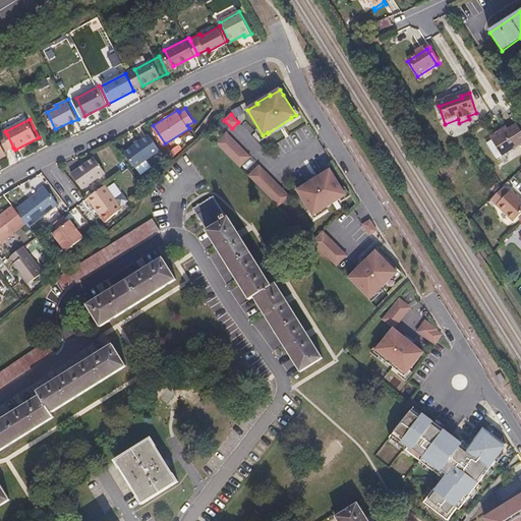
[(509,130),(493,140),(487,145),(497,160),(520,143),(520,133),(516,125),(509,130)]
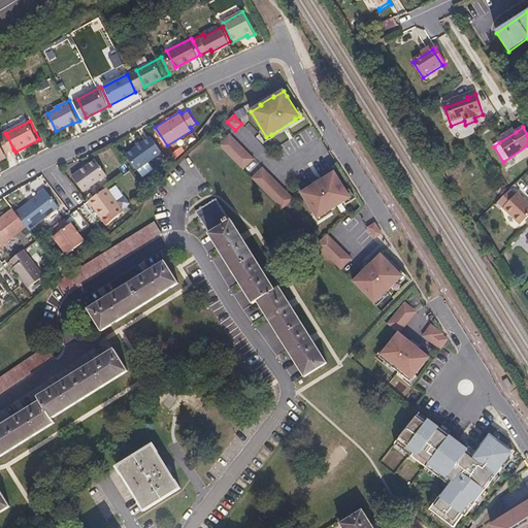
[(497,139),(499,142),(516,132),(514,129),(497,139)]
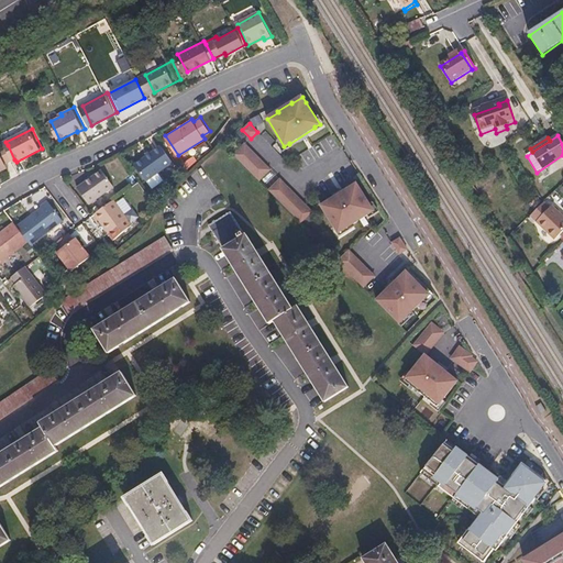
[(135,162),(148,178),(174,159),(162,143),(135,162)]
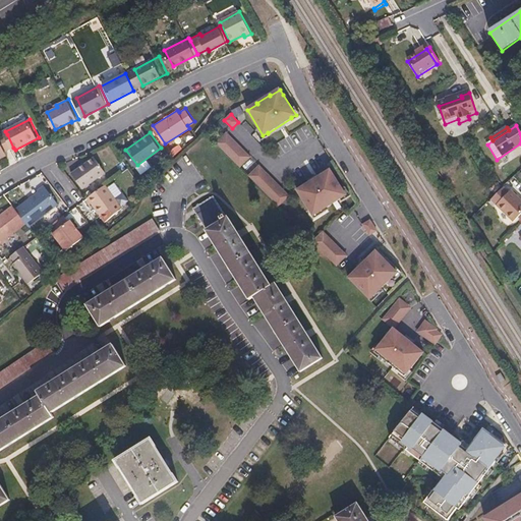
[(250,157),(227,133),(217,143),(240,167),(250,157)]
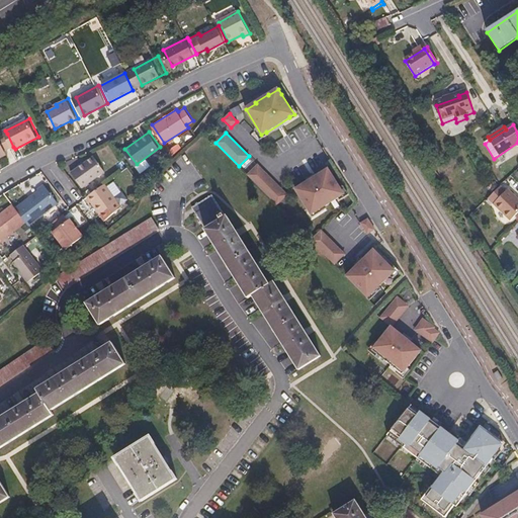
[(13,147),(7,134),(0,137),(0,155),(1,155),(2,157),(9,153),(7,150),(13,147)]
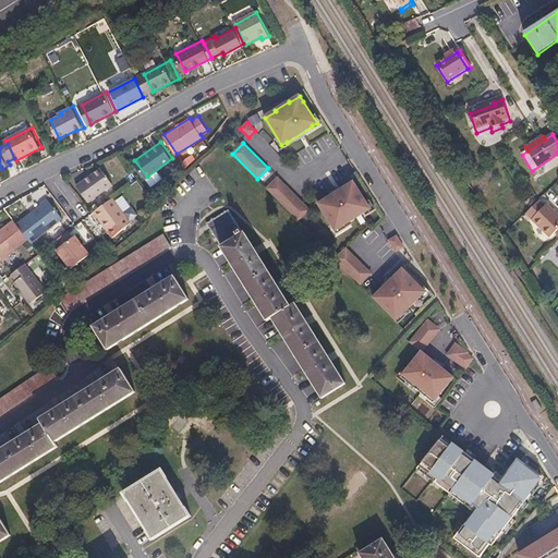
[(102,167),(77,184),(89,201),(113,183),(102,167)]
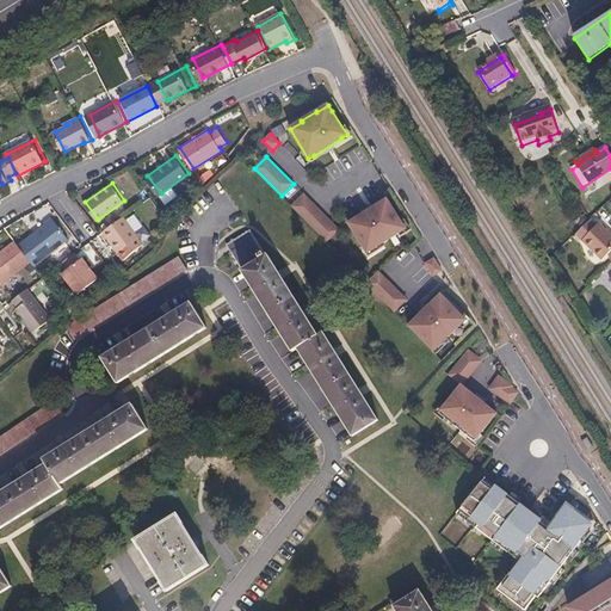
[(332,223),(304,195),(292,207),(320,235),(332,223)]
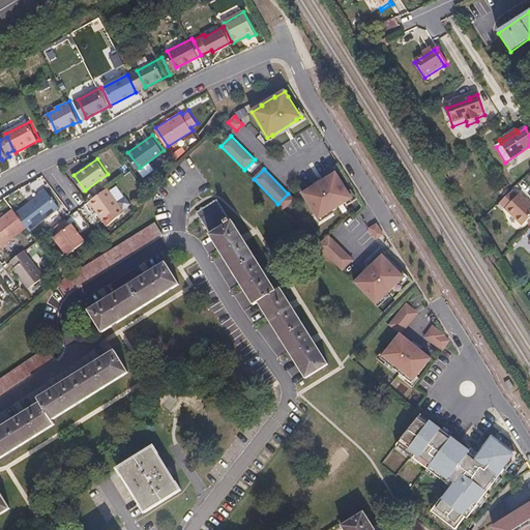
[(303,194),(312,208),(319,218),(324,216),(340,207),(348,202),(347,201),(352,198),(336,173),(303,194)]
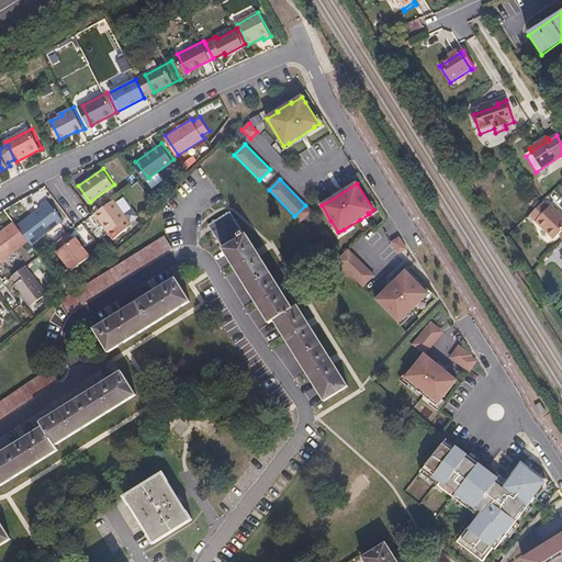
[(115,198),(96,211),(110,229),(114,227),(117,234),(130,227),(125,220),(128,216),(115,198)]
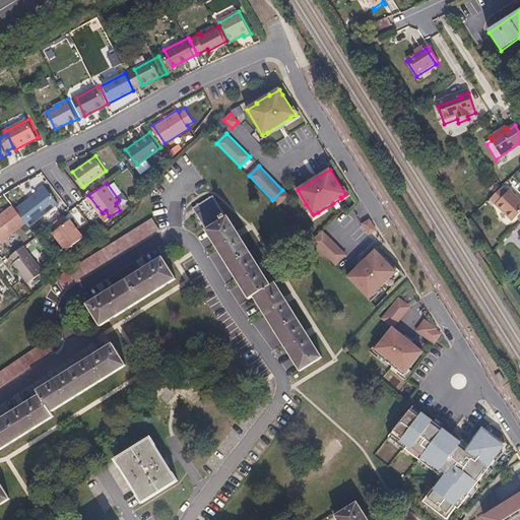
[(23,221),(26,224),(57,202),(43,184),(36,188),(37,190),(13,208),(23,221)]
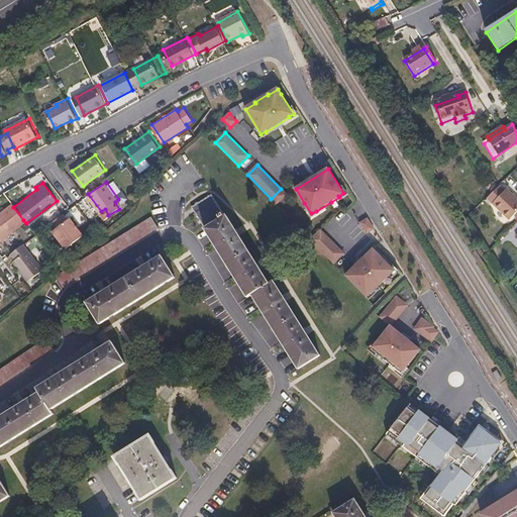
[(516,199),(501,184),(487,198),(508,221),(516,212),(516,199)]
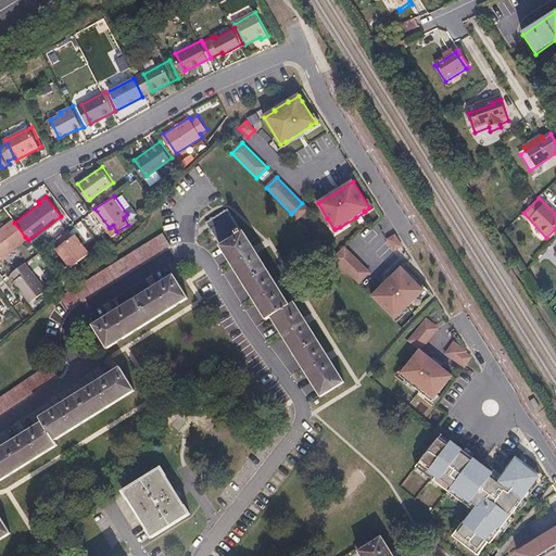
[(302,203),(291,214),(298,220),(307,210),(302,203)]
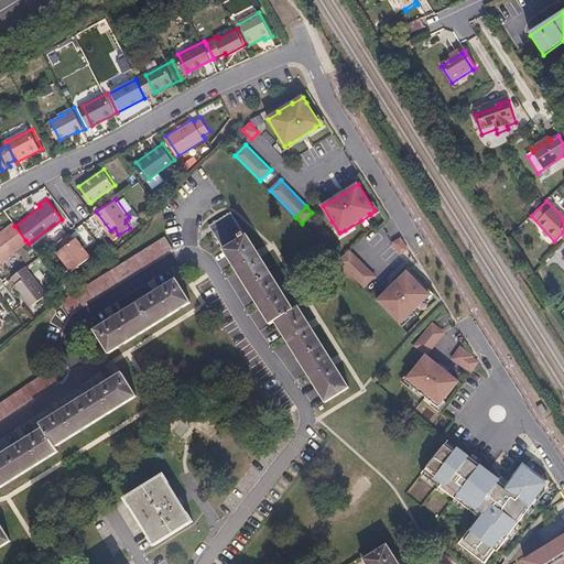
[(271,324),(275,322),(294,310),(247,235),(246,236),(231,213),(210,226),(215,234),(271,324)]
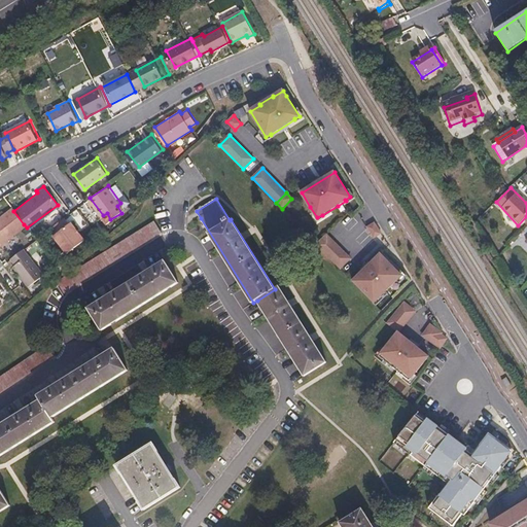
[(0,242),(24,224),(13,211),(11,207),(0,215),(0,242)]
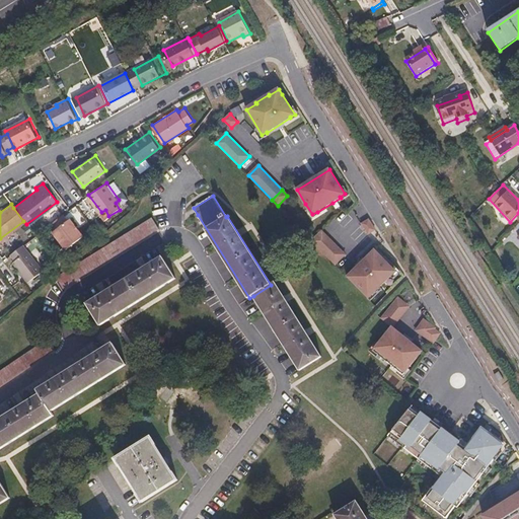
[(64,213),(50,224),(54,230),(52,231),(64,248),(84,234),(72,217),(69,218),(64,213)]
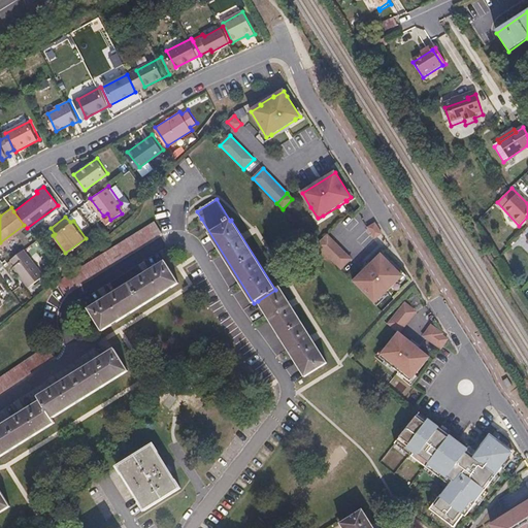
[(64,294),(162,233),(155,222),(57,282),(64,294)]
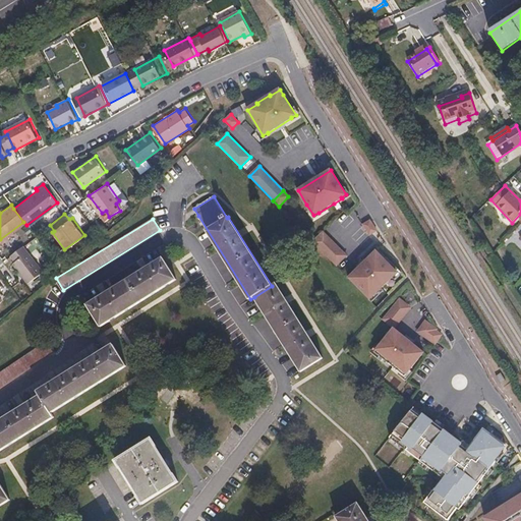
[(369,219),(361,224),(369,236),(377,231),(369,219)]
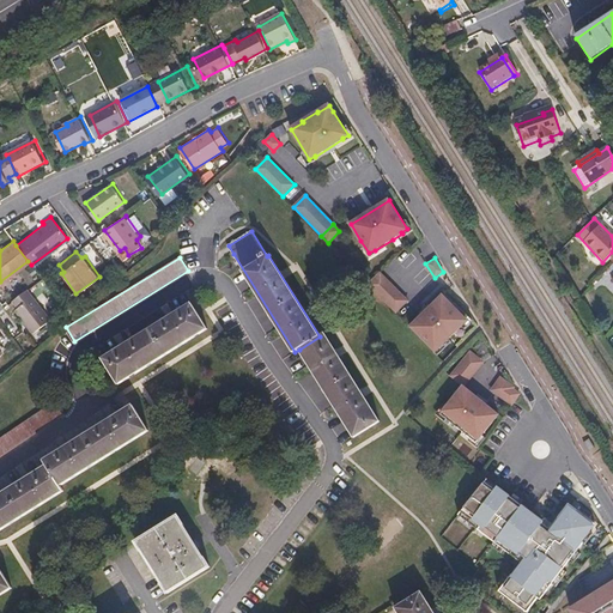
[(420,313),(381,271),(366,284),(408,328),(420,313)]
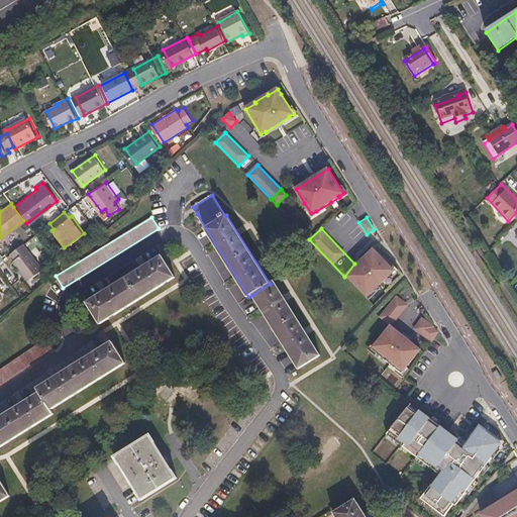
[(20,243),(8,252),(12,259),(11,261),(24,280),(38,270),(20,243)]
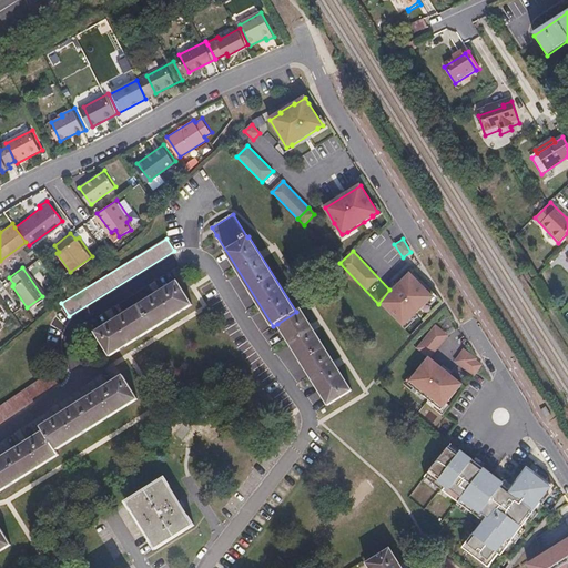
[(405,330),(435,296),(413,271),(389,290),(378,304),(405,330)]
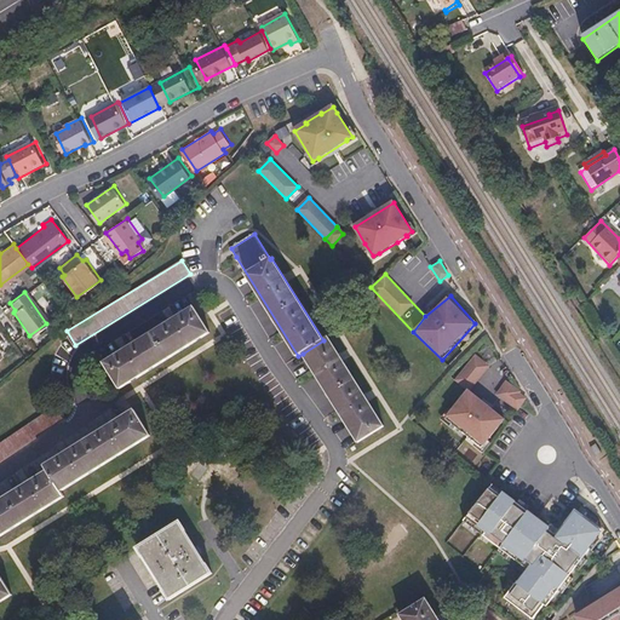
[(194,308),(104,363),(121,389),(210,332),(194,308)]
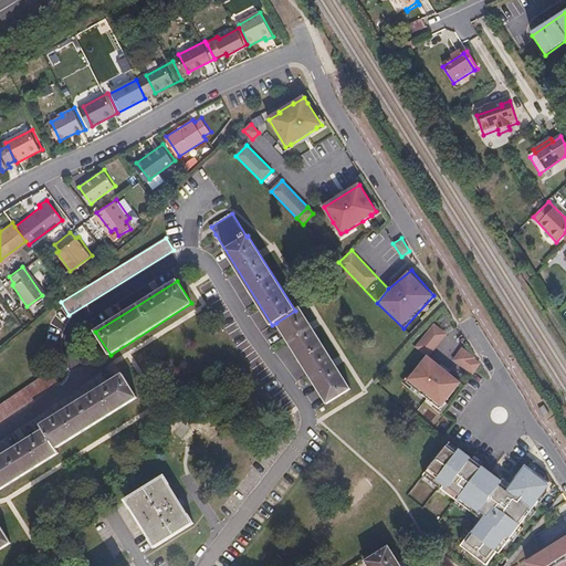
[(295,311),(276,323),(325,400),(327,404),(350,389),(300,307),(295,311)]
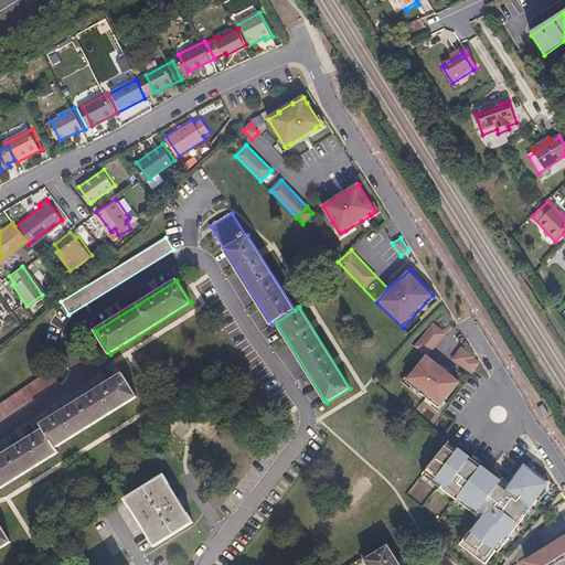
[(435,324),(416,347),(428,356),(428,358),(447,334),(435,324)]
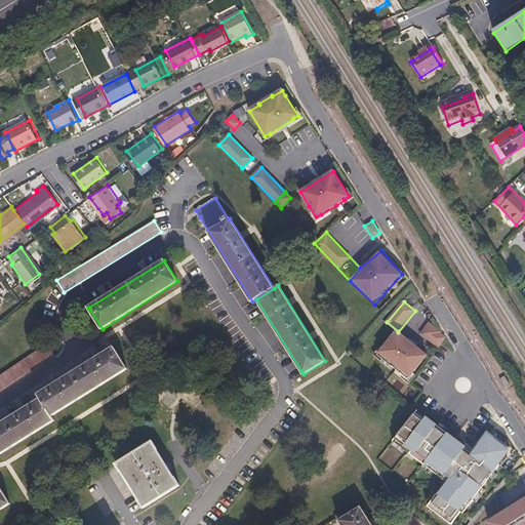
[(441,332),(430,324),(421,335),(434,344),(440,333),(441,332)]
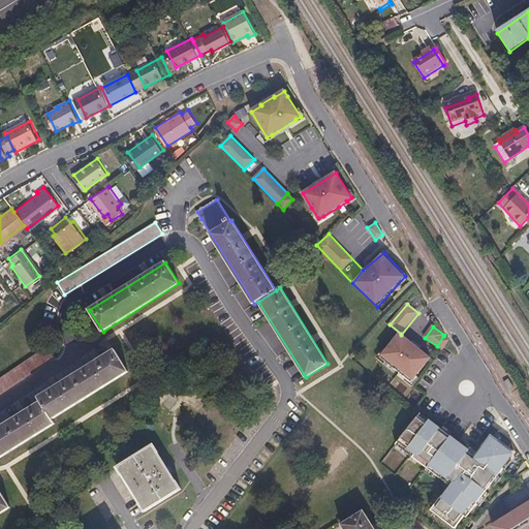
[(401,335),(401,334),(382,358),(386,361),(385,362),(407,379),(408,378),(412,381),(431,359),(401,335)]
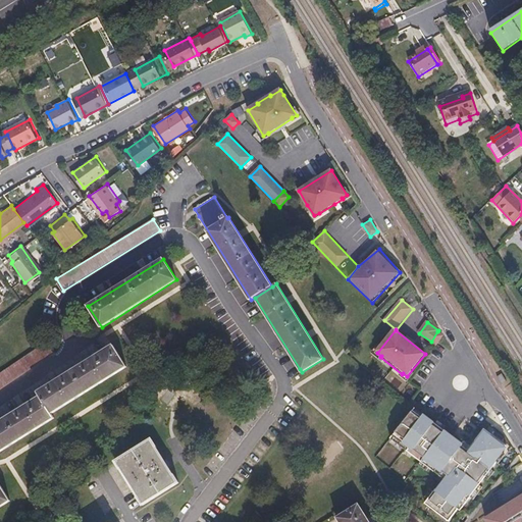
[(444,336),(437,331),(431,342),(437,346),(444,336)]
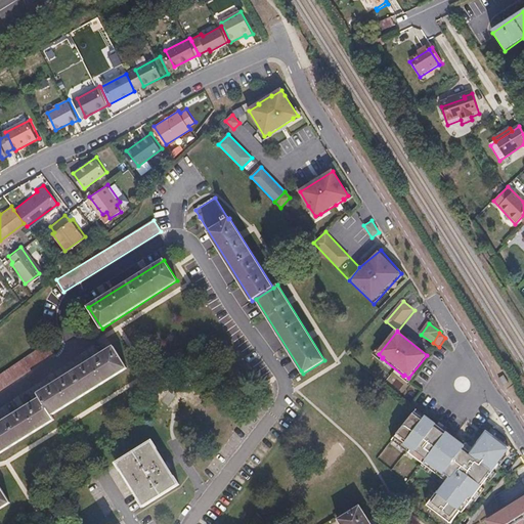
[(46,343),(0,374),(0,391),(54,355),(46,343)]
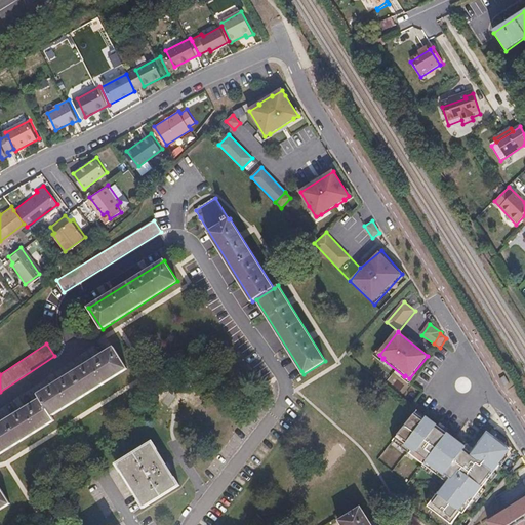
[(41,399),(0,423),(0,454),(54,420),(52,416),(127,369),(114,348),(38,395),(41,399)]
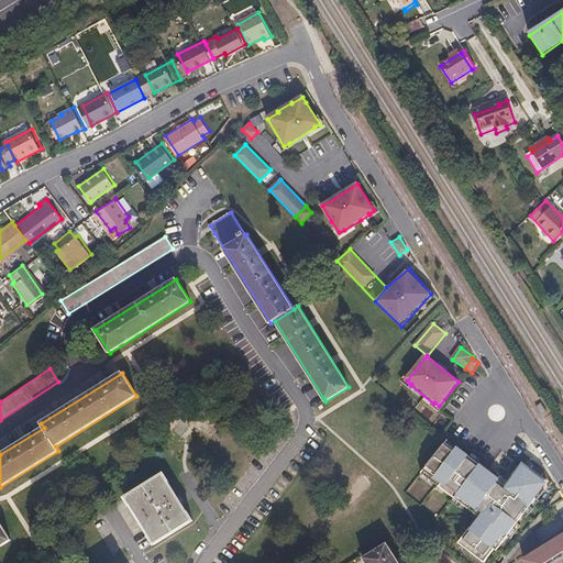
[(542,404),(537,407),(542,416),(548,412),(542,404)]
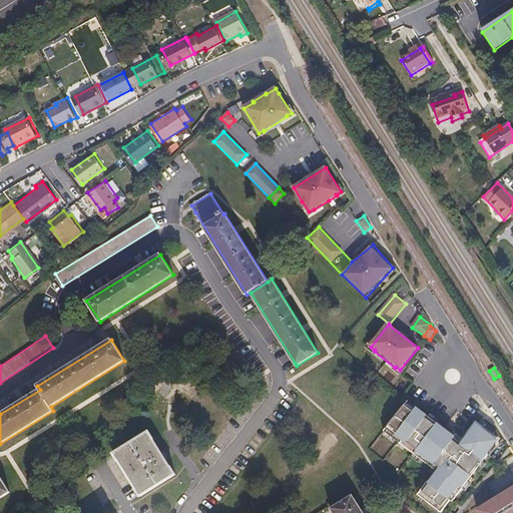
[(419,495),(442,512),(451,501),(453,502),(489,454),(488,453),(499,439),(477,422),(461,443),(455,439),(456,437),(408,401),(384,431),(439,472),(435,478),(433,476),(419,495)]
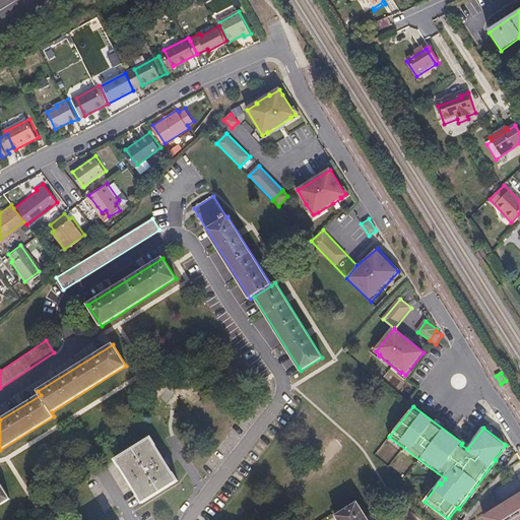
[(121,467),(138,496),(142,503),(179,481),(174,474),(155,446),(156,446),(151,439),(116,460),(120,468),(121,467)]
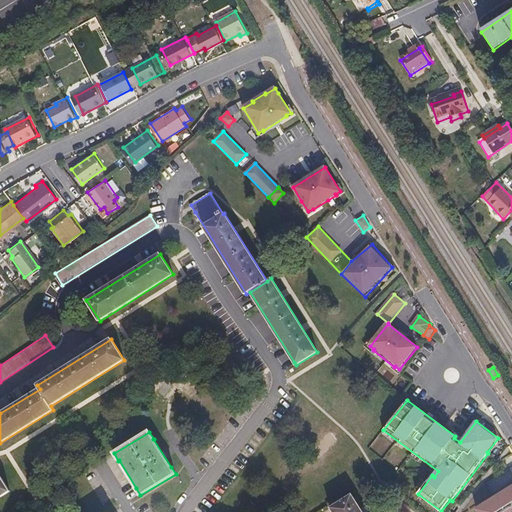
[(0,497),(10,491),(0,474),(0,497)]
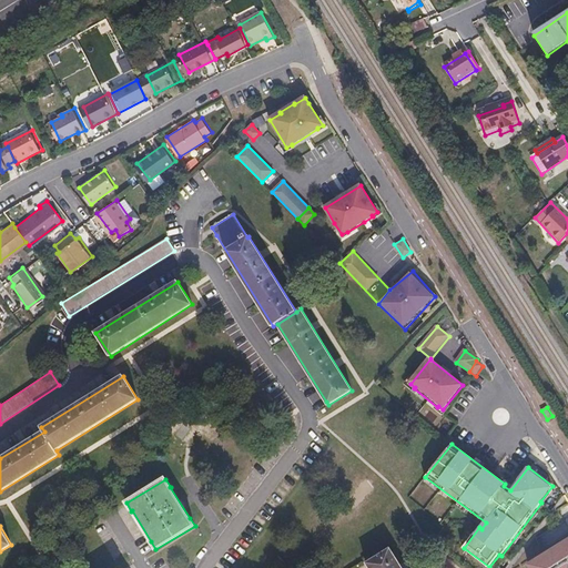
[(567,567),(567,540),(535,561),(538,566),(535,567),(567,567)]
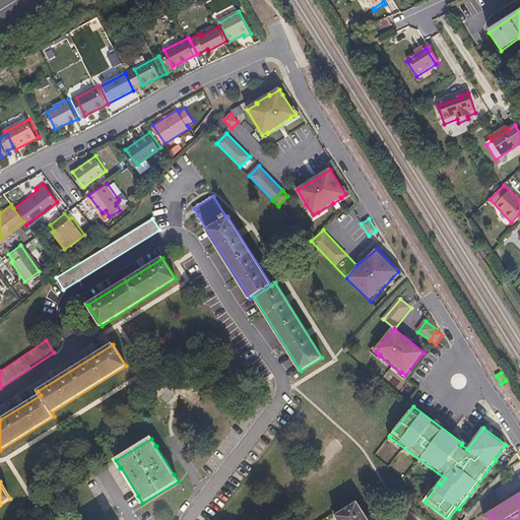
[(336,517),(338,519),(368,519),(358,504),(336,517)]
